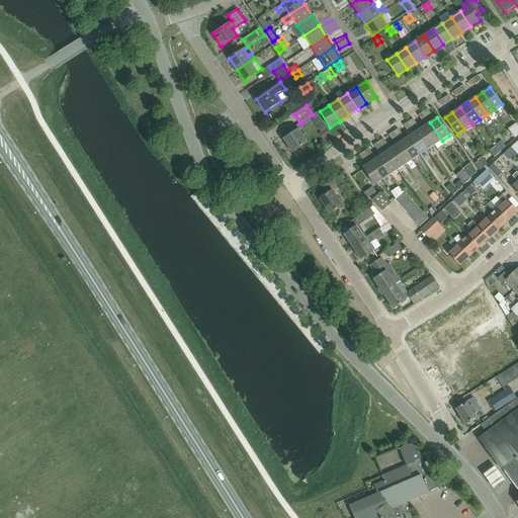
[(434,146),(442,141),(430,122),(422,127),(434,146)]
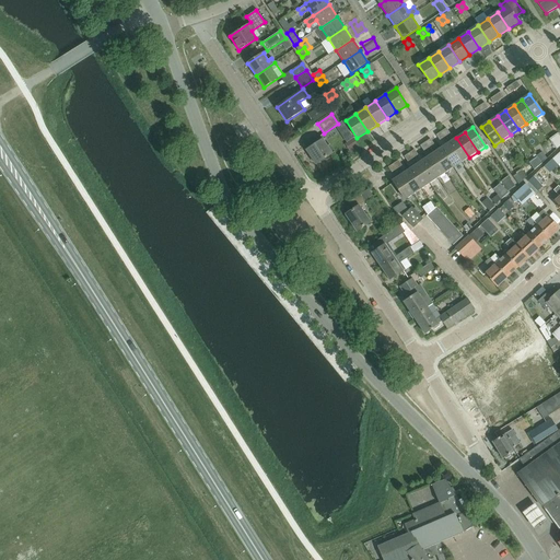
[(550,138),(556,144),(559,139),(559,137),(556,132),(550,138)]
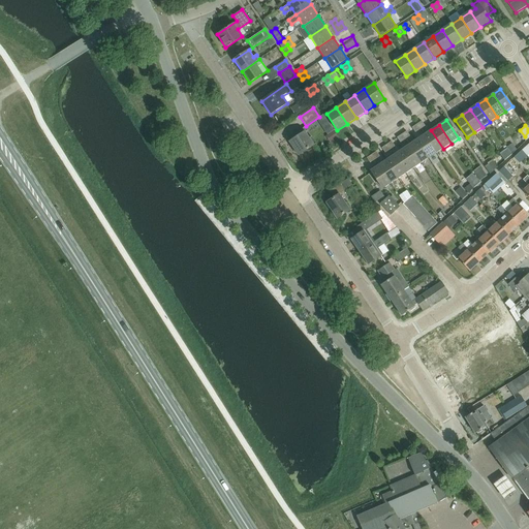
[(313,145),(305,131),(303,128),(292,135),(294,138),(289,142),(299,155),(313,145)]
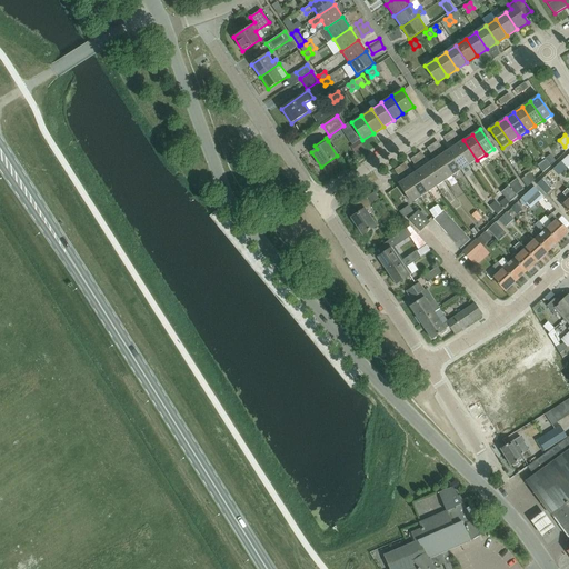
[(469,166),(477,160),(463,140),(456,146),(469,166)]
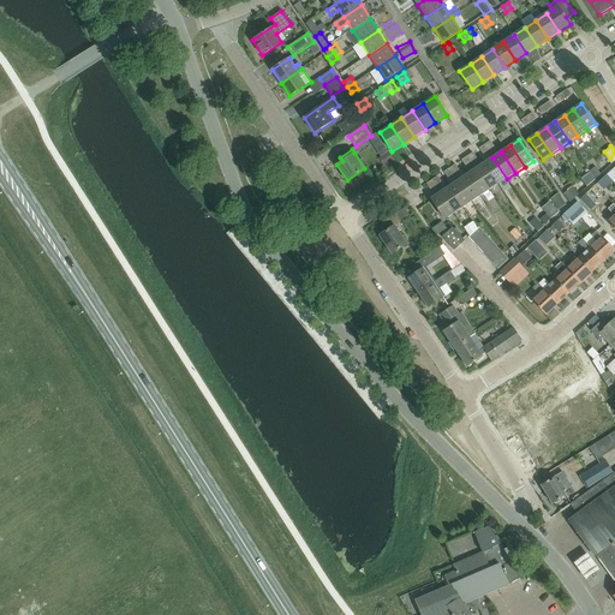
[(499,185),(507,179),(493,157),(484,163),(499,185)]
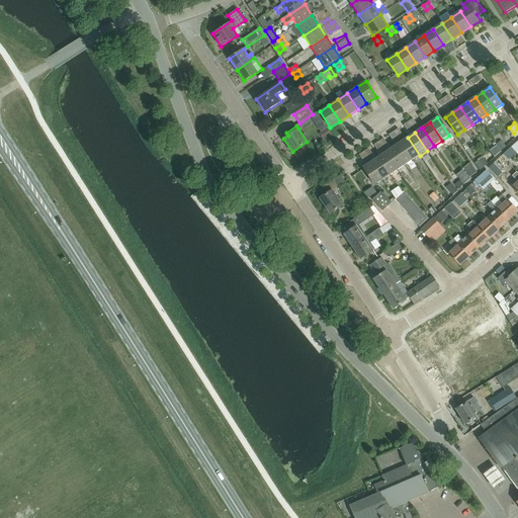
[(412,160),(420,156),(408,138),(400,143),(412,160)]
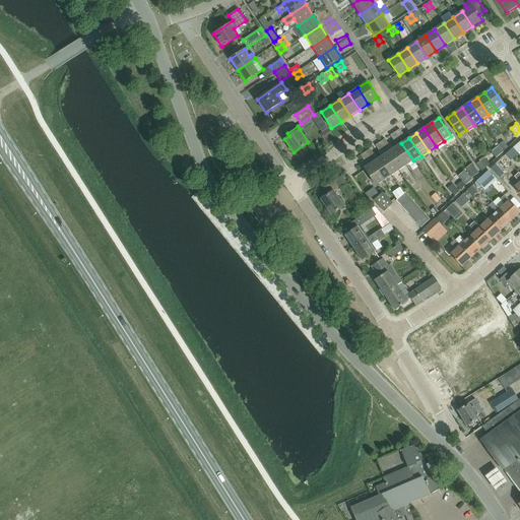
[(406,166),(413,160),(401,143),(394,148),(406,166)]
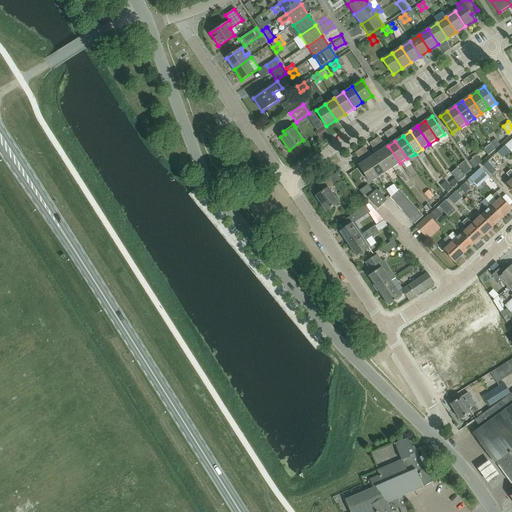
[(503,158),(510,151),(505,145),(497,152),(503,158)]
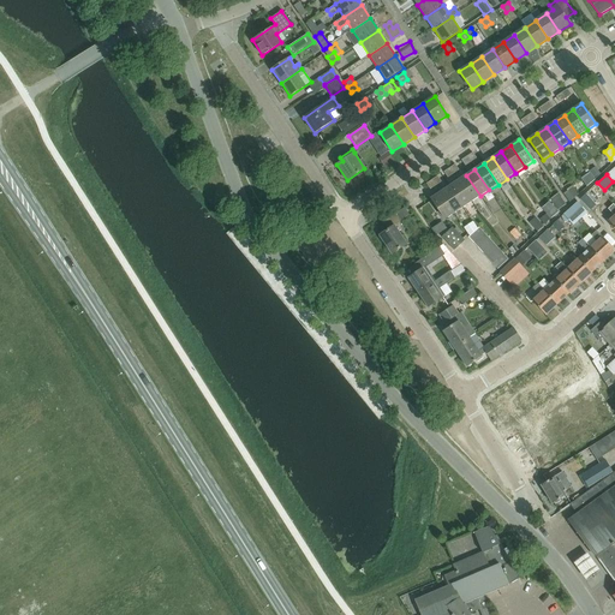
[(472,202),(481,196),(466,175),(458,180),(472,202)]
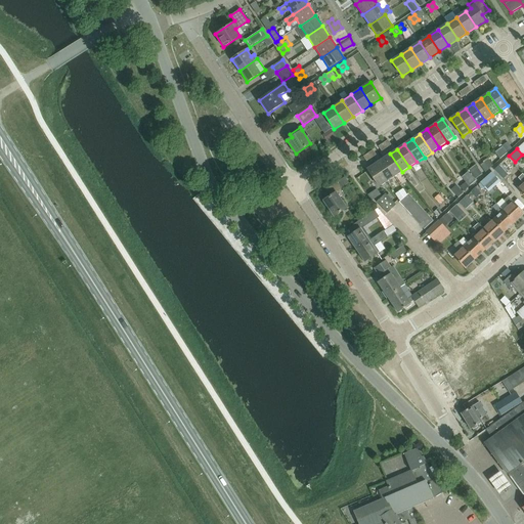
[(395,177),(402,172),(390,154),(383,159),(395,177)]
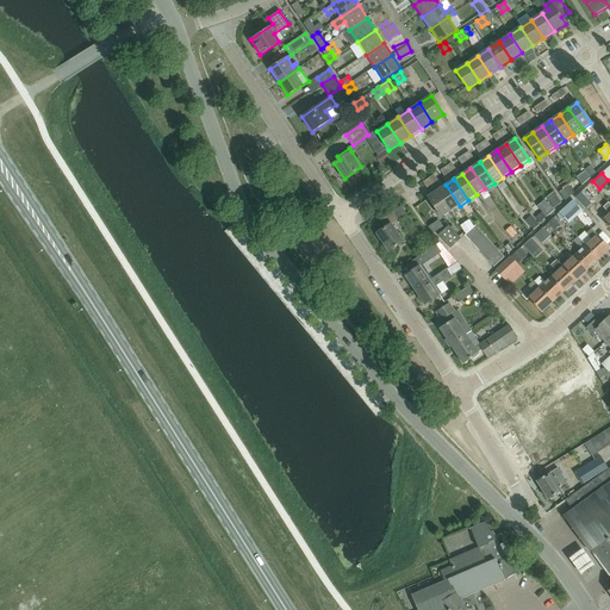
[(450,212),(460,206),(446,185),(436,191),(450,212)]
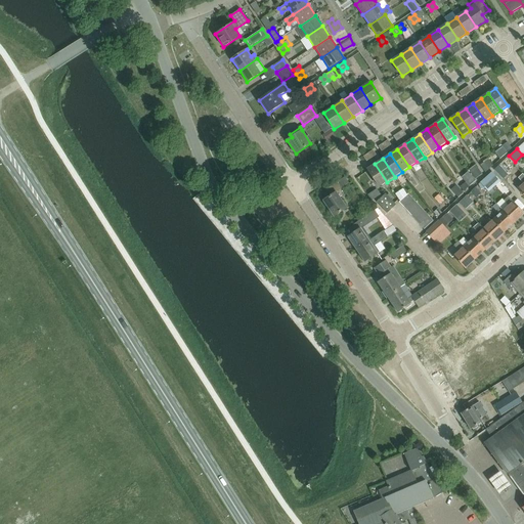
[(379,187),(387,182),(375,164),(367,170),(379,187)]
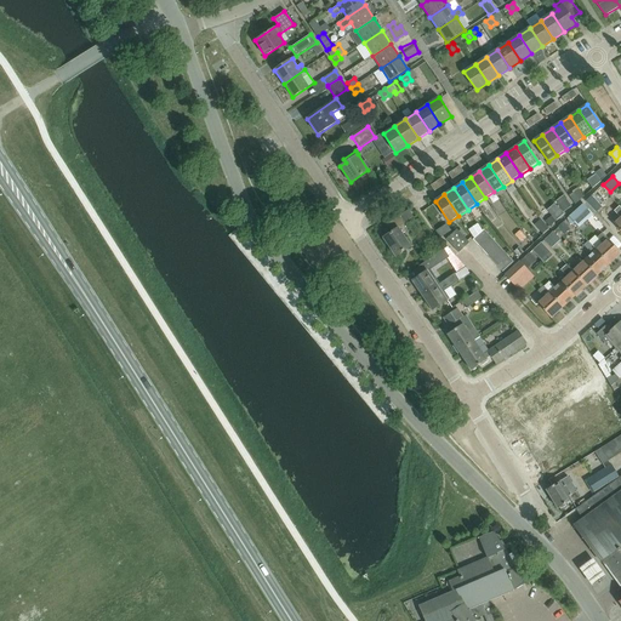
[(592,197),(586,201),(596,212),(602,208),(592,197)]
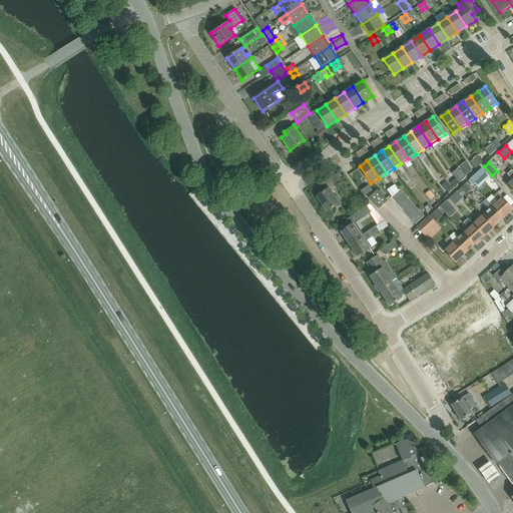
[(412,164),(407,167),(413,177),(419,174),(412,164)]
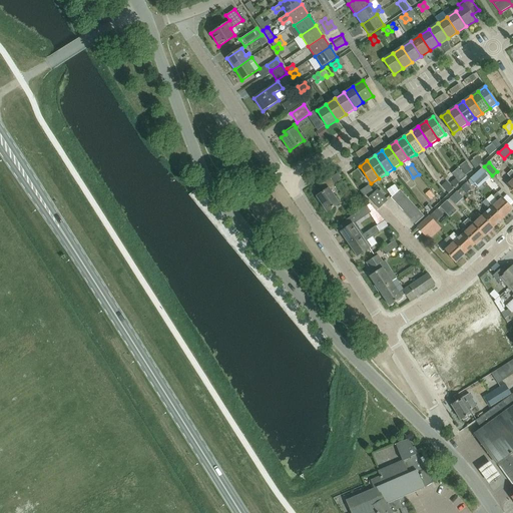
[(478,188),(490,177),(482,168),(470,179),(478,188)]
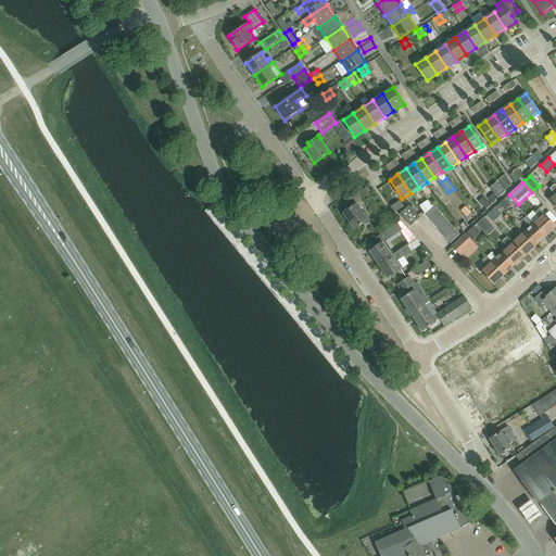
[(356,204),(370,196),(366,188),(346,201),(351,207),(342,214),(346,219),(348,218),(355,229),(367,220),(356,204)]
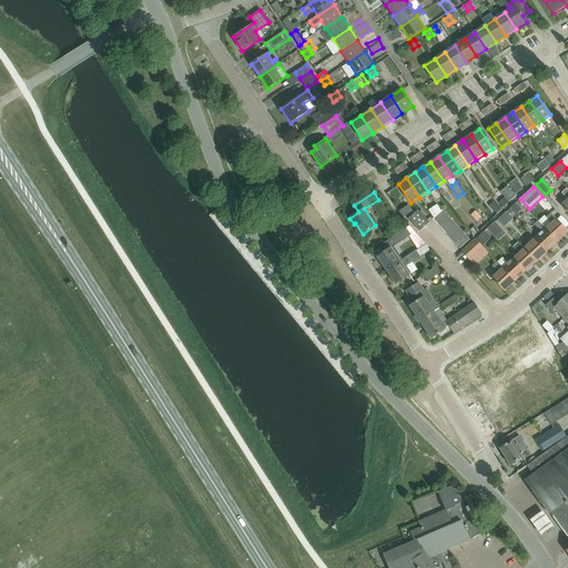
[(516,203),(510,208),(516,214),(521,210),(516,203)]
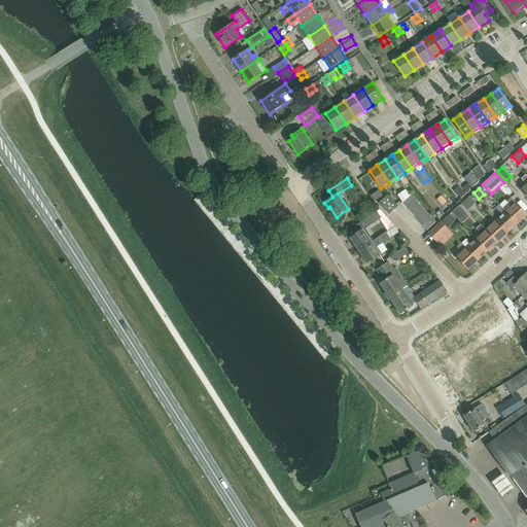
[(389,215),(398,207),(388,196),(379,204),(389,215)]
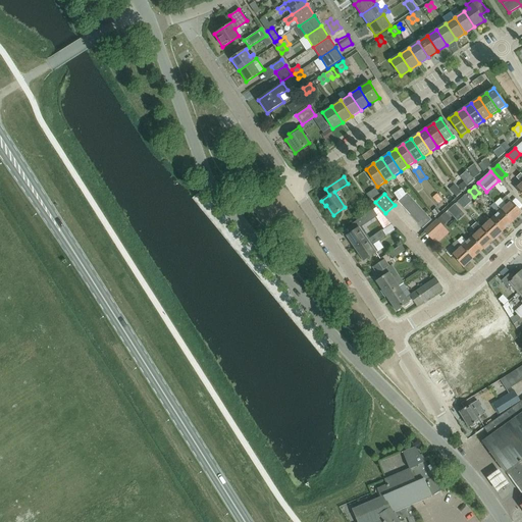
[(402,206),(411,198),(407,194),(398,202),(402,206)]
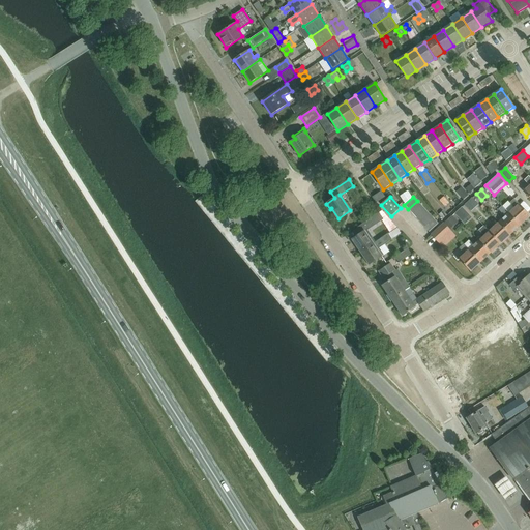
[(471,212),(475,207),(478,205),(472,198),(464,205),(471,212)]
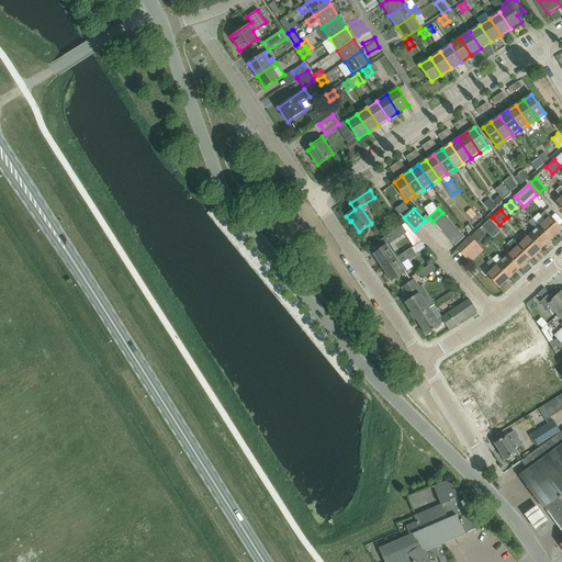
[(551,239),(561,229),(544,212),(540,215),(544,221),(539,226),(549,238),(551,239)]
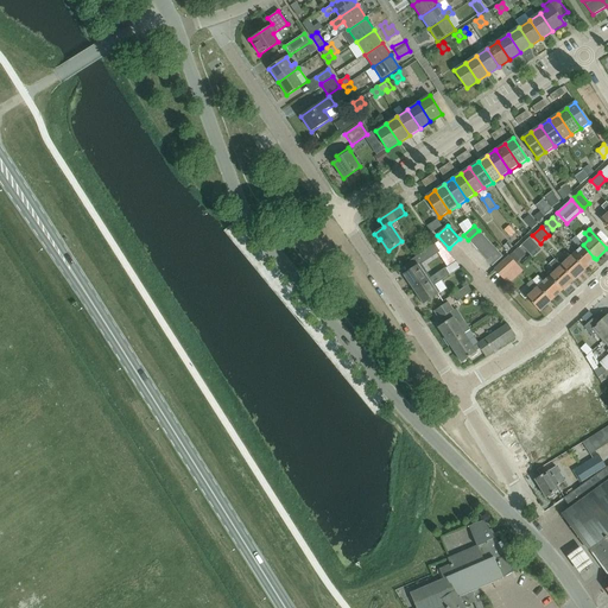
[(473,246),(483,236),(479,230),(468,240),(473,246)]
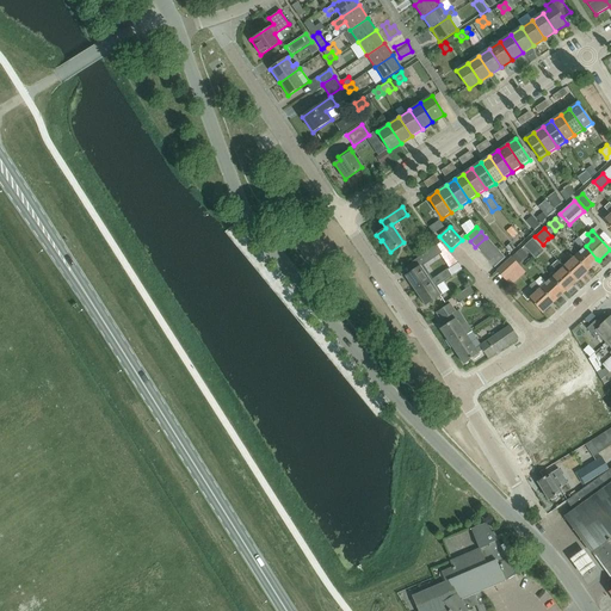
[(480,252),(491,242),(486,238),(475,247),(480,252)]
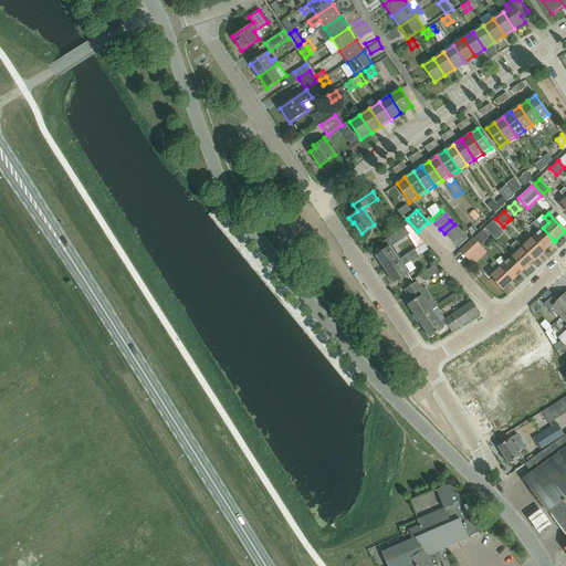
[(533,238),(545,251),(555,241),(543,228),(536,220),(532,224),(536,229),(538,232),(533,238)]
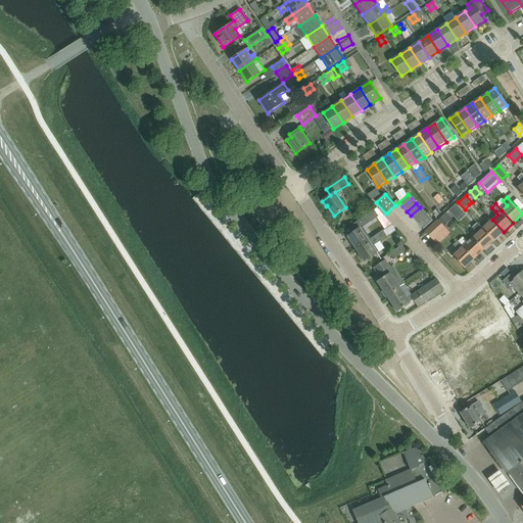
[(454,216),(458,211),(460,209),(455,204),(448,210),(454,216)]
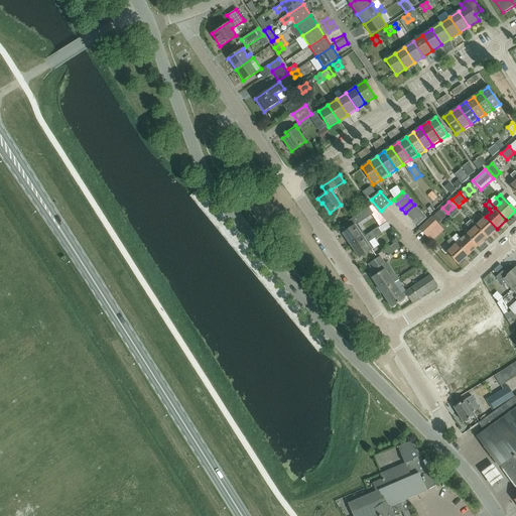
[(409,218),(418,209),(414,205),(405,213),(409,218)]
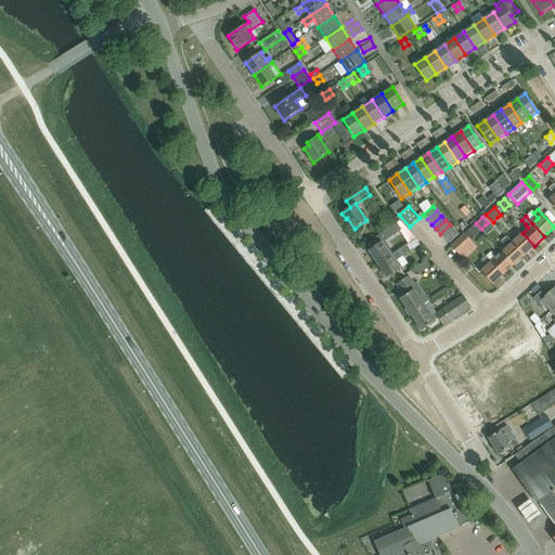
[(392,254),(390,250),(384,242),(400,231),(395,224),(374,239),(378,245),(369,252),(377,265),(392,254)]
